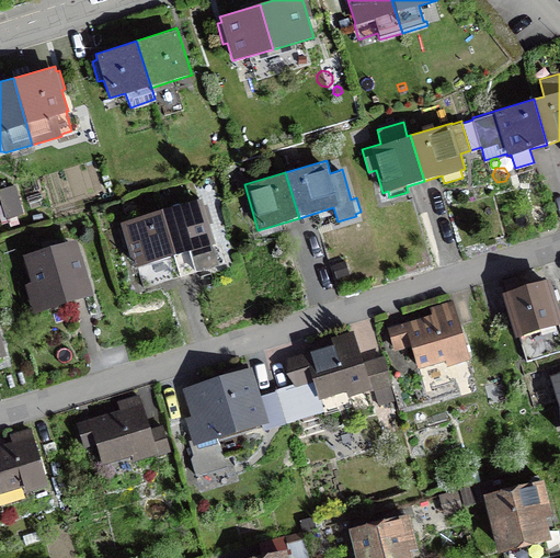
[(14,183),(0,186),(0,200),(1,203),(0,203),(0,220),(8,218),(10,225),(19,223),(16,214),(23,212),(14,183)]
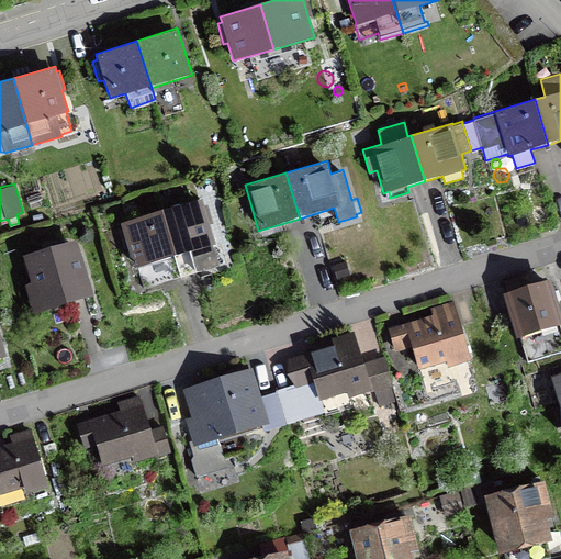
[(161,210),(175,257),(189,253),(194,271),(217,265),(212,244),(215,243),(210,223),(213,222),(208,202),(203,203),(202,198),(161,210)]
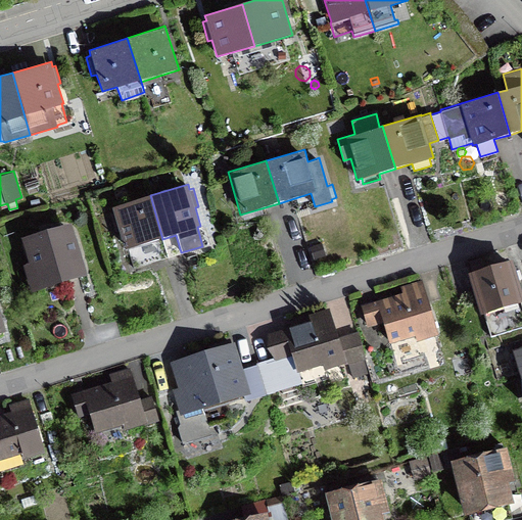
[(40,201),(38,195),(30,198),(32,204),(40,201)]
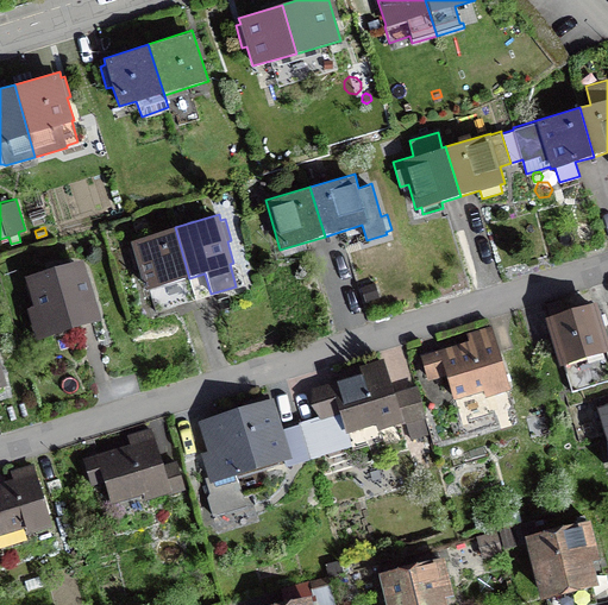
[(189,278),(175,227),(130,240),(131,245),(127,246),(133,269),(138,268),(144,290),(149,289),(155,309),(173,304),(195,298),(189,278)]
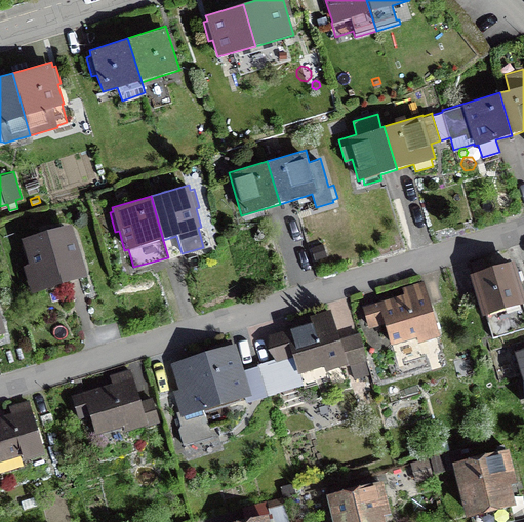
[(71,223),(21,238),(28,264),(23,265),(31,293),(87,276),(71,223)]
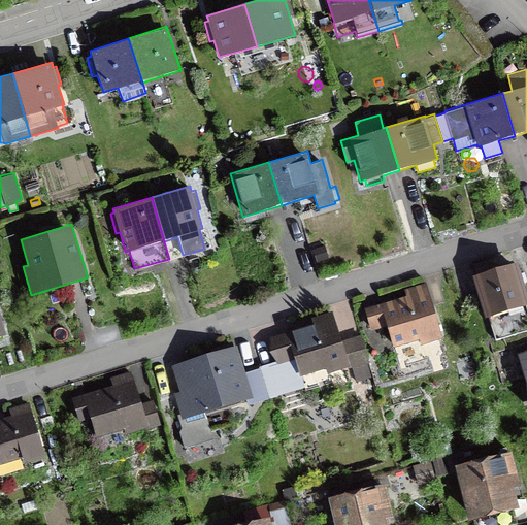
[(328,255),(324,242),(311,247),(316,259),(328,255)]
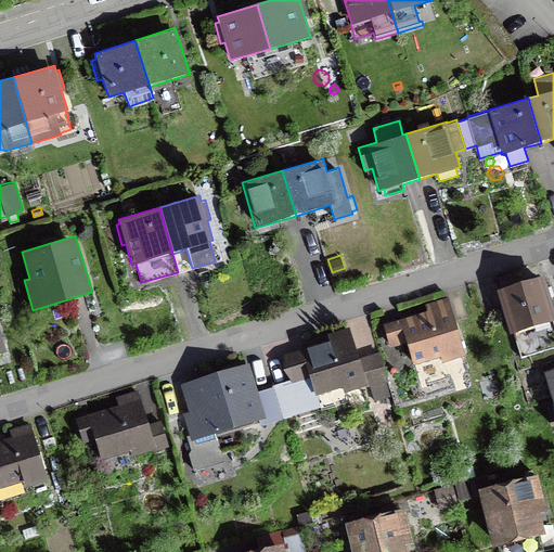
[(513,354),(517,368),(553,357),(553,324),(553,322),(553,321),(553,309),(550,295),(553,294),(551,284),(546,286),(543,276),(495,290),(510,335),(514,334),(519,352),(513,354)]
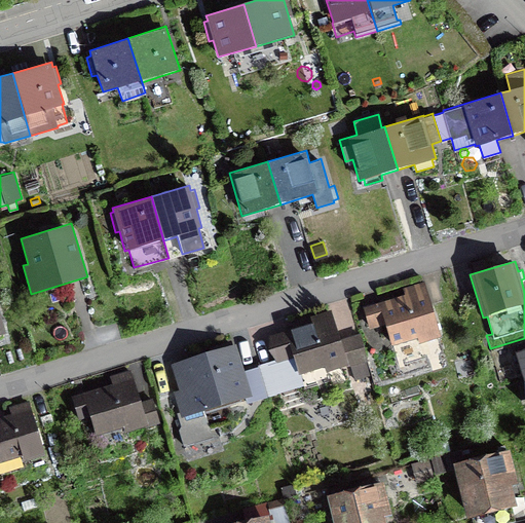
[(402,286),(404,293),(362,305),(369,329),(384,325),(390,345),(416,337),(418,343),(441,336),(424,279),(402,286)]
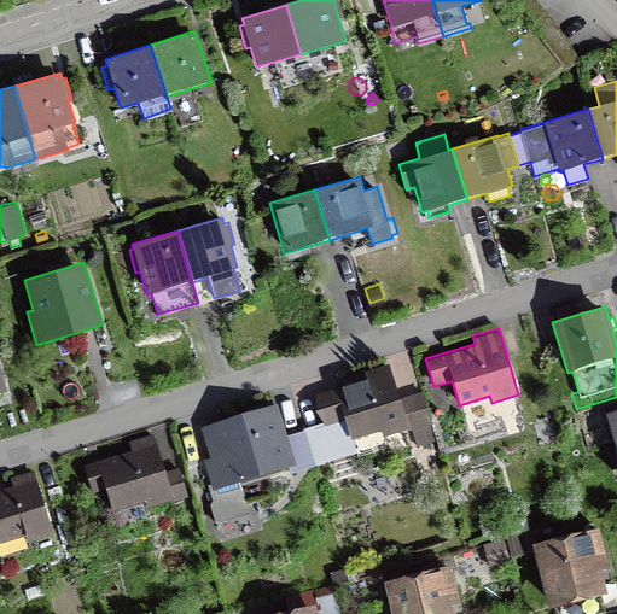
[(313,392),(324,425),(344,419),(350,439),(380,430),(383,437),(431,421),(423,390),(399,396),(389,361),(364,369),(366,378),(313,392)]
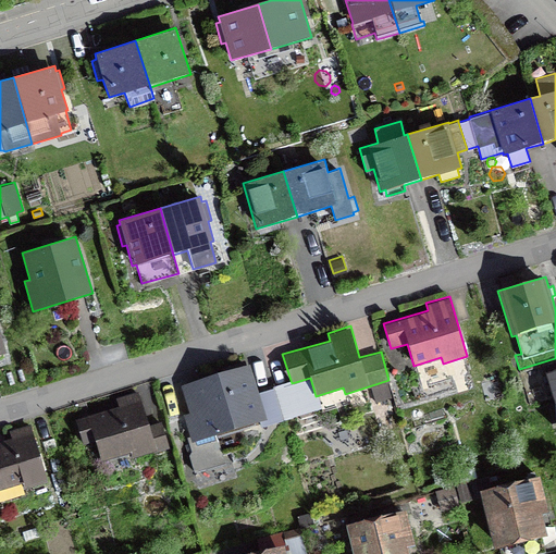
[(258,391),(249,364),(181,384),(188,410),(182,413),(189,436),(184,439),(194,471),(225,462),(217,435),(260,421),(261,426),(283,419),(273,386),(258,391)]
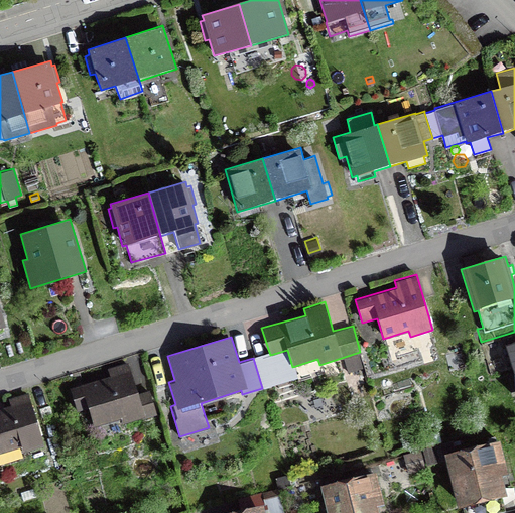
[(514,376),(514,389),(514,341),(505,345),(514,376)]
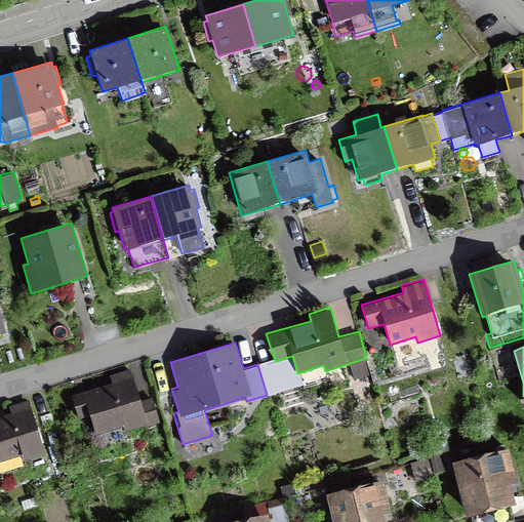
[(94,434),(104,432),(106,441),(126,436),(124,431),(159,420),(152,396),(139,400),(129,366),(109,372),(111,382),(70,394),(77,417),(88,414),(94,434)]
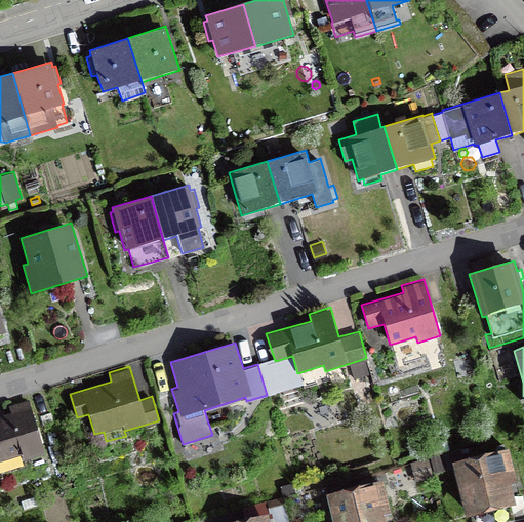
[(0,466),(44,454),(29,398),(7,404),(9,411),(0,413),(0,466)]
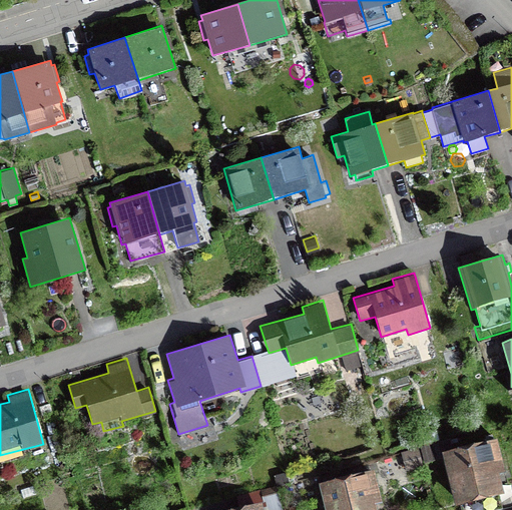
[(505,472),(497,438),(493,439),(492,434),(484,436),(486,441),(441,451),(454,506),(504,494),(498,473),(505,472)]
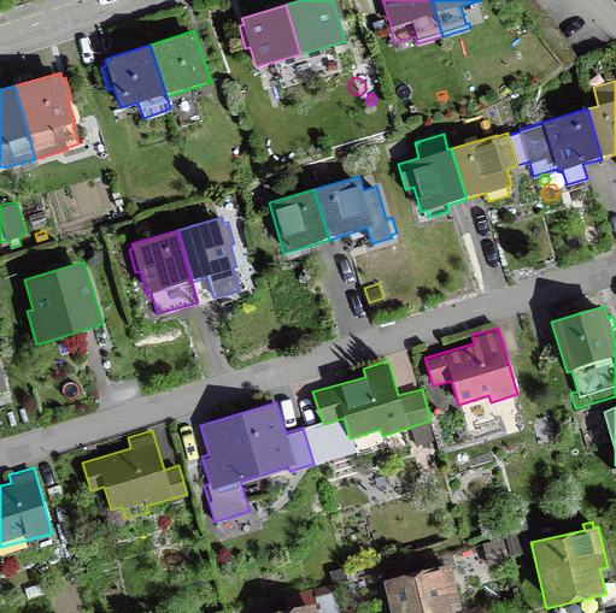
[(511,556),(526,552),(518,530),(504,534),(511,556)]
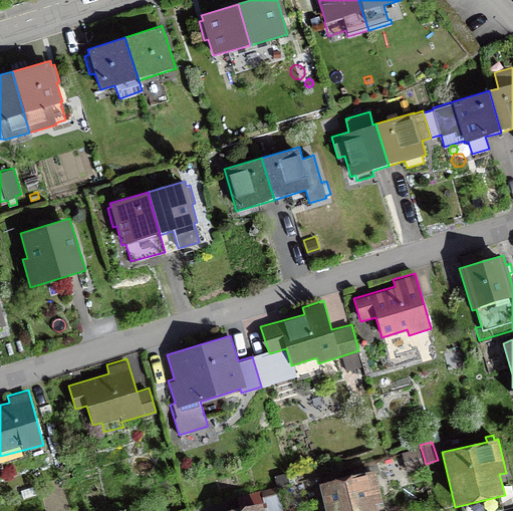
[(424,465),(418,446),(401,450),(406,470),(424,465)]
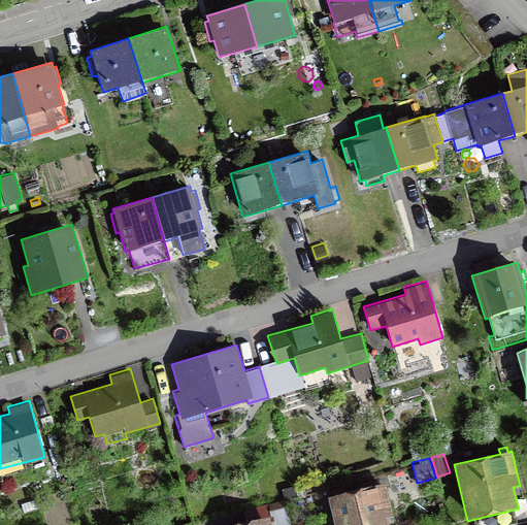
[(386,524),(385,518),(393,516),(385,482),(327,496),(334,524),(386,524)]
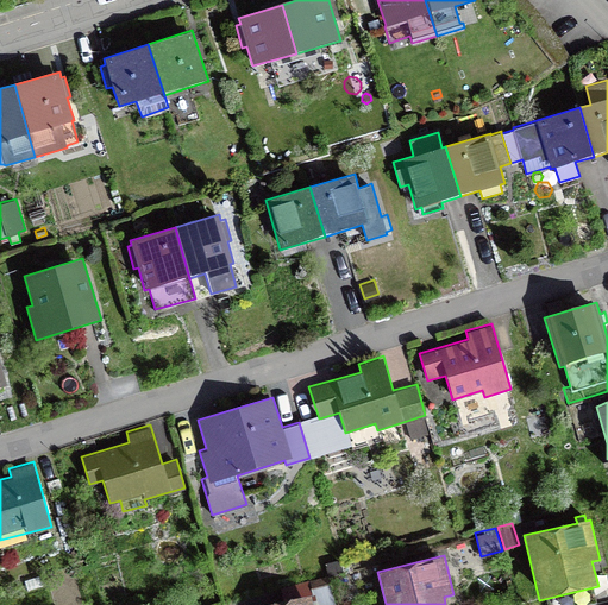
[(331,604),(334,604),(327,573),(284,584),(288,602),(273,604),(331,604)]
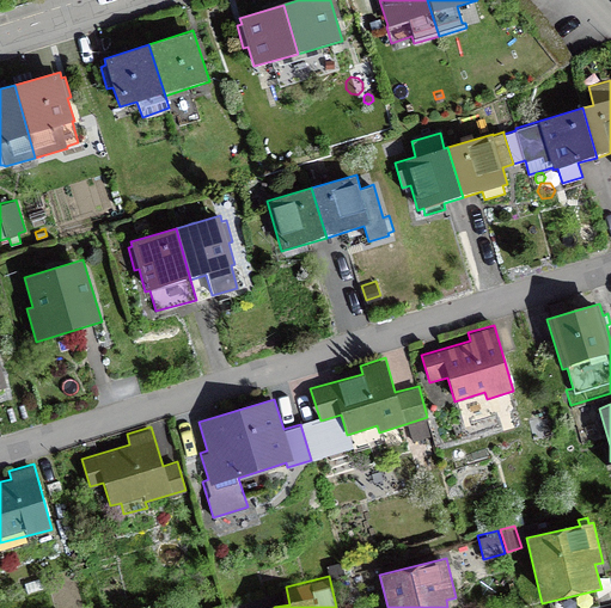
[(38,577),(23,582),(26,593),(41,589),(38,577)]
